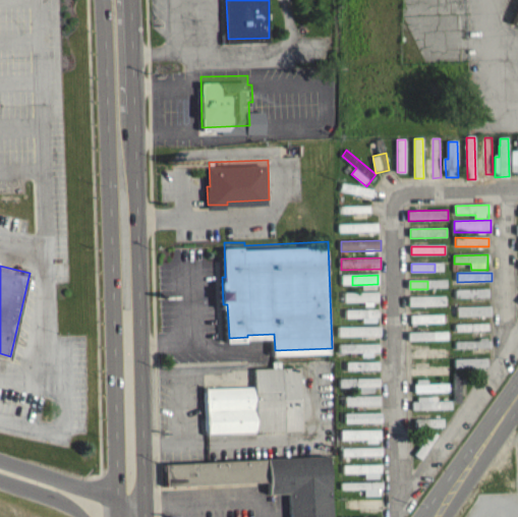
[(490,289),(456,290),(457,299),(490,298),(490,289)]
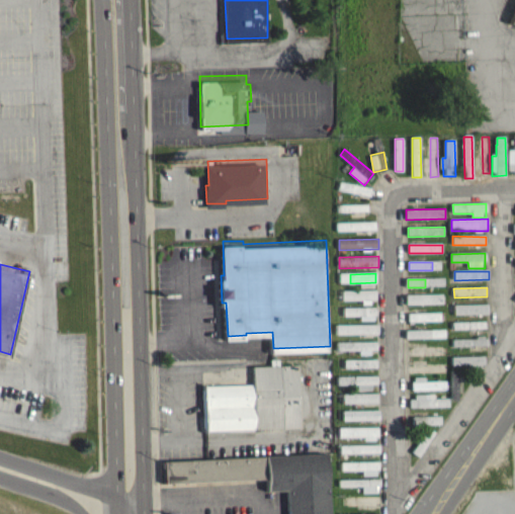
[(344,301),(377,301),(376,290),(343,291),(344,301)]
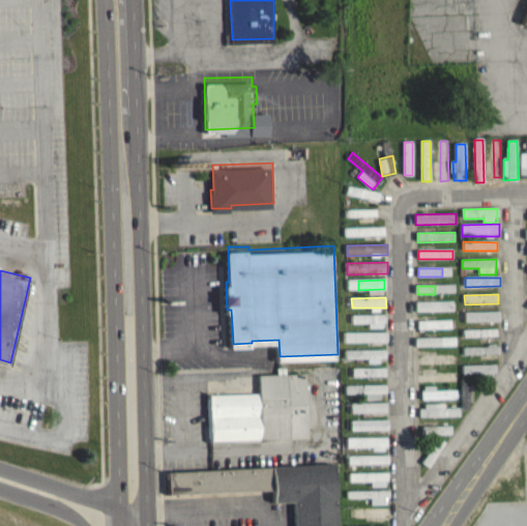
[(438,302),(419,302),(419,311),(438,311),(438,302)]
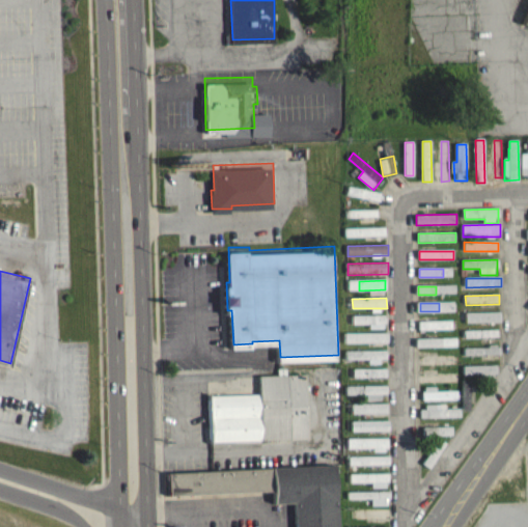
[(466,313),(467,324),(501,323),(501,312),(466,313)]
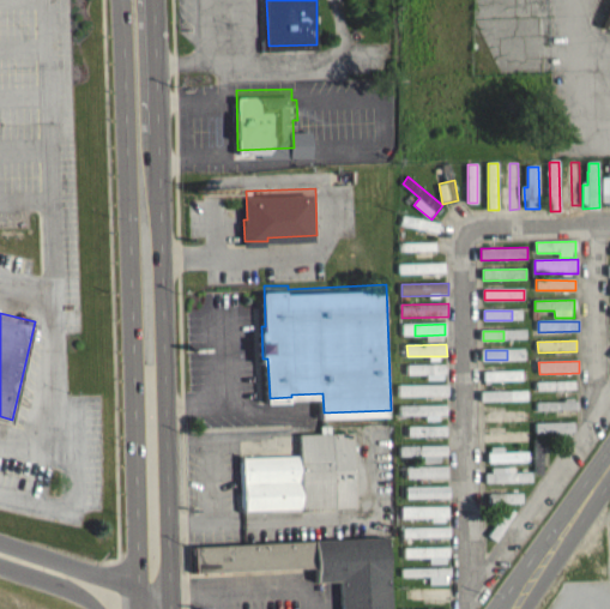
[(409,365),(408,375),(429,375),(429,380),(446,381),(446,366),(409,365)]
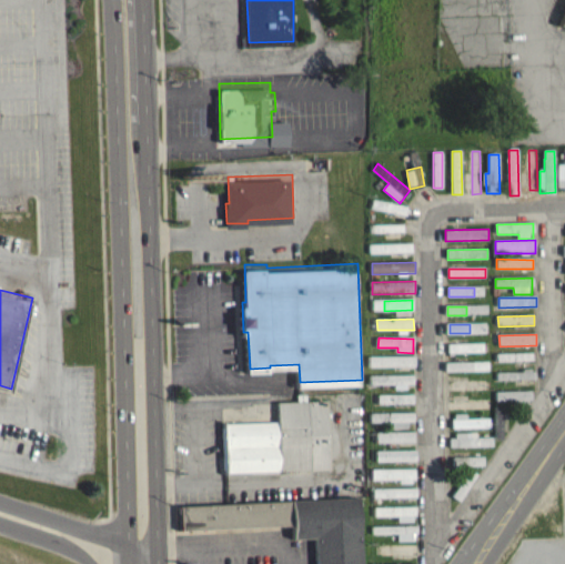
[(485,344),(450,344),(450,354),(485,353),(485,344)]
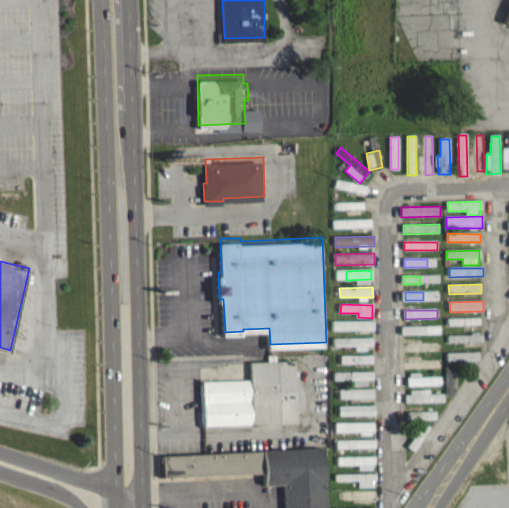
[(480,318),(448,319),(448,326),(481,325),(480,318)]
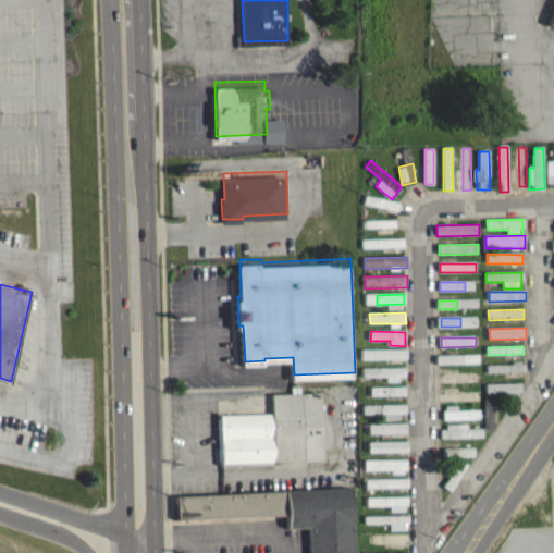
[(408,351),(362,349),(362,360),(408,361),(408,351)]
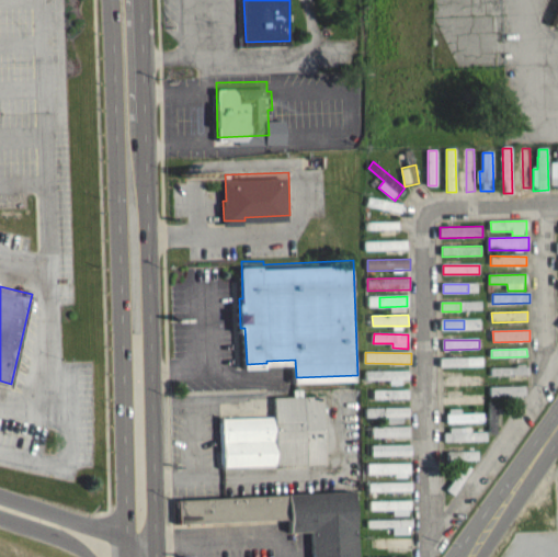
[(441,367),(484,366),(484,357),(441,359),(441,367)]
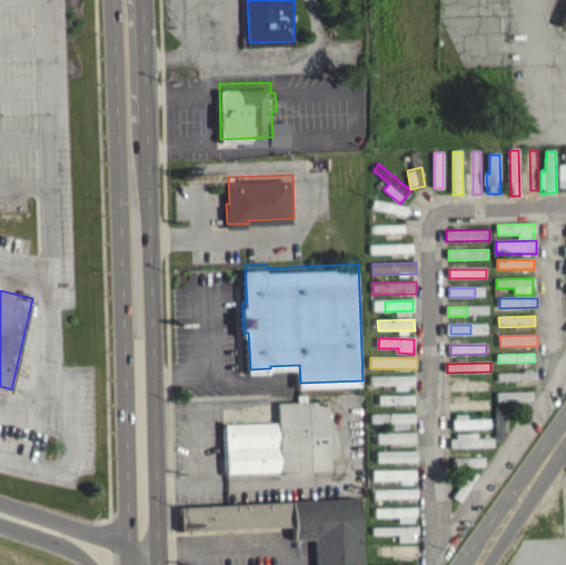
[(499,382),(537,382),(537,373),(499,373),(499,382)]
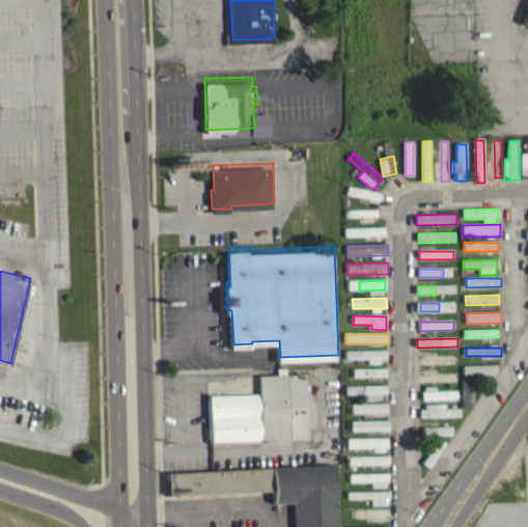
[(388,351),(346,351),(348,360),(370,360),(370,363),(388,363),(388,351)]
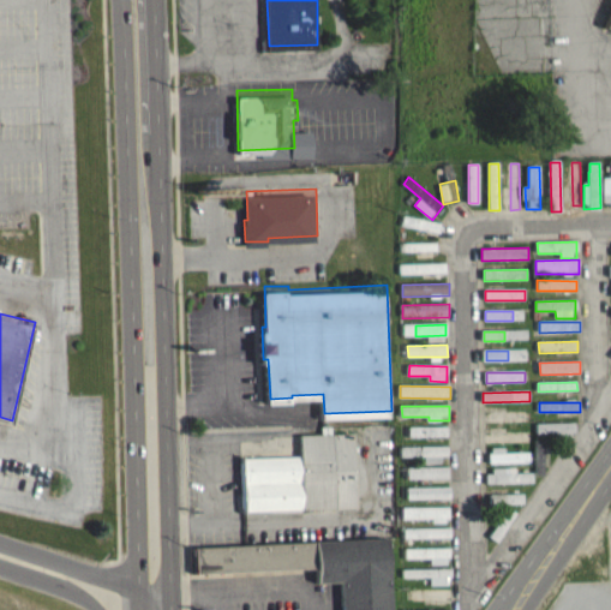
[(490,424),(528,423),(528,412),(489,413),(490,424)]
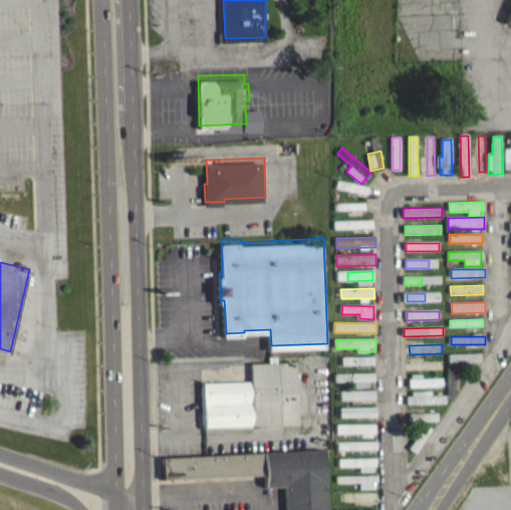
[(449,354),(450,363),(482,363),(481,354),(449,354)]
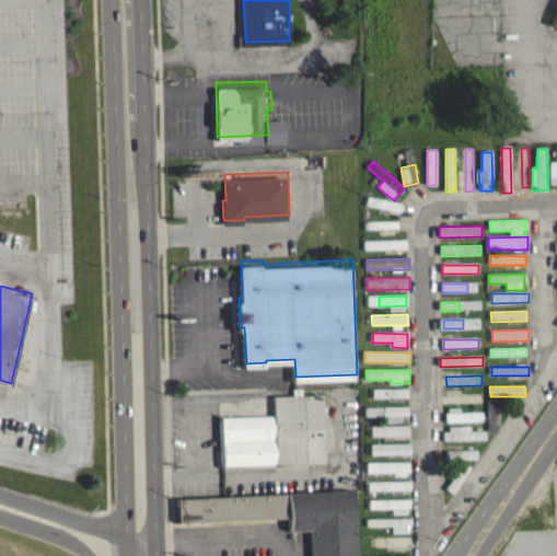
[(222,412),(223,461),(328,458),(325,389),(277,391),(277,410),(222,412)]
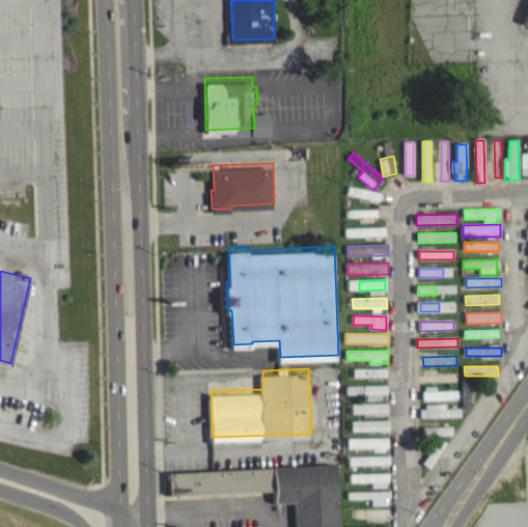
[(355,379),(387,378),(387,369),(354,369),(355,379)]
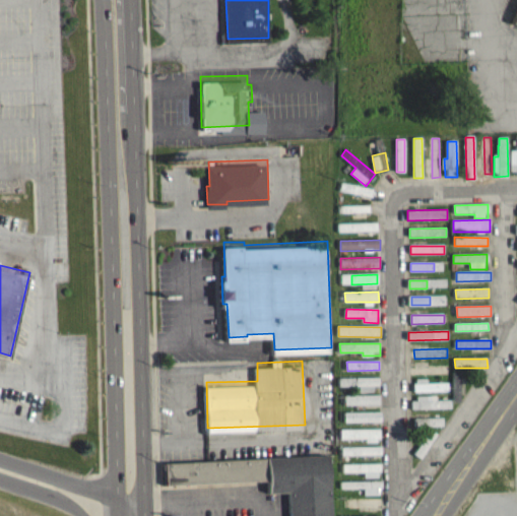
[(340,379),(340,387),(361,387),(361,393),(371,393),(370,387),(380,387),(380,378),(340,379)]
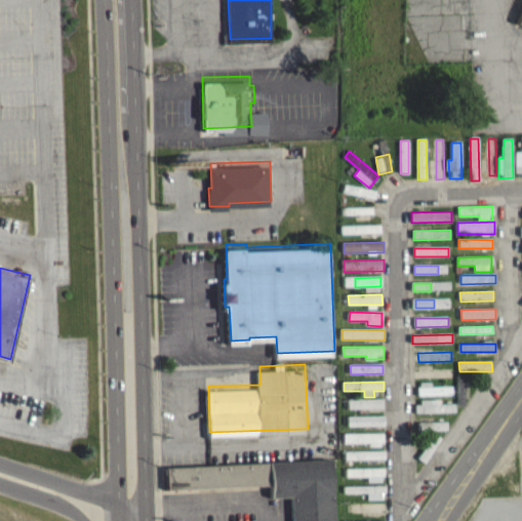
[(448,387),(419,389),(419,397),(448,395),(448,387)]
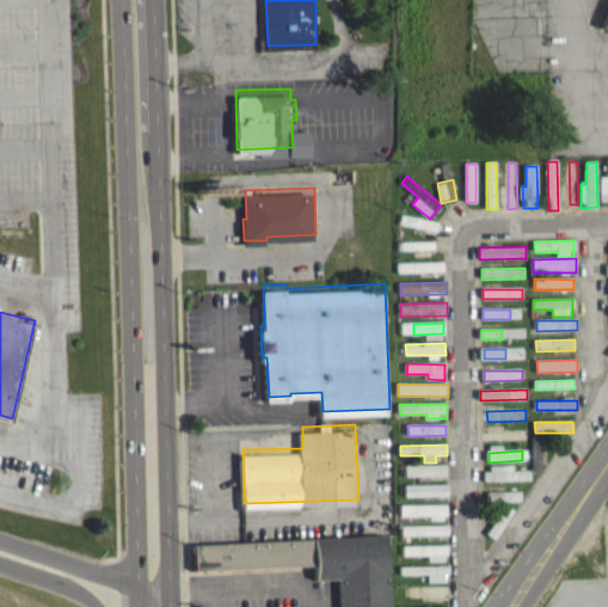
[(447,466),(406,466),(406,477),(448,477),(447,466)]
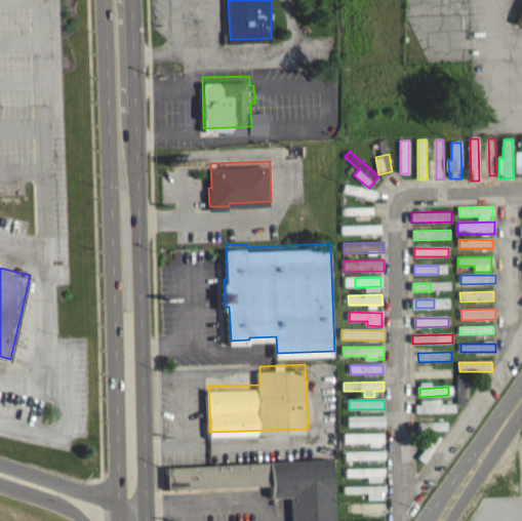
[(441,404),(441,401),(416,402),(416,414),(456,413),(455,404),(441,404)]
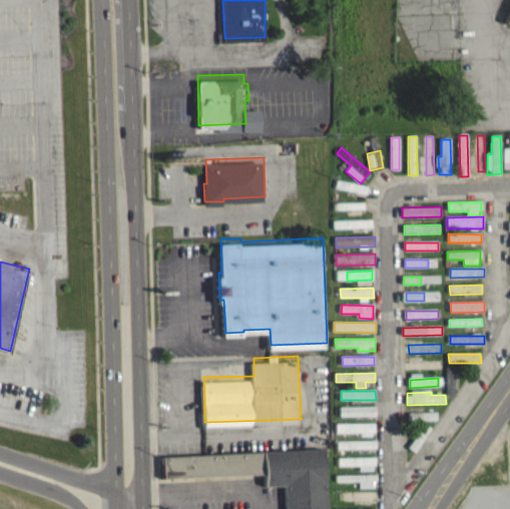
[(341,408),(341,418),(377,417),(377,407),(341,408)]
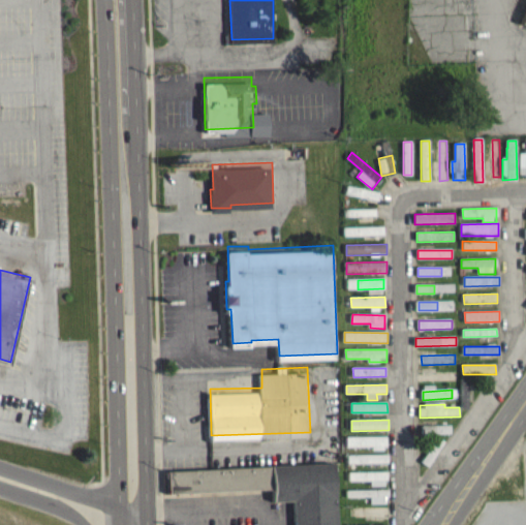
[(423,435),(440,434),(440,426),(423,426),(423,435)]
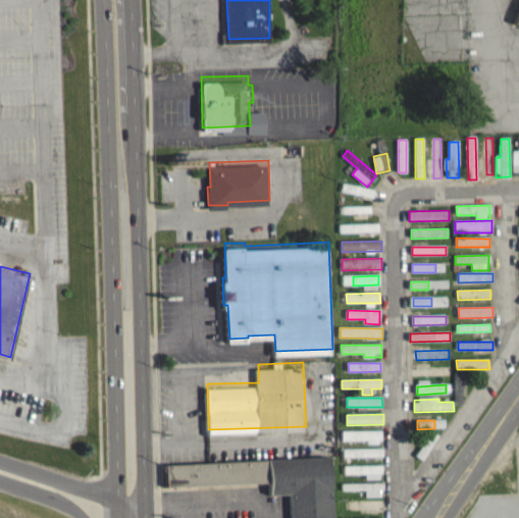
[(343,431),(343,443),(382,443),(382,431),(343,431)]
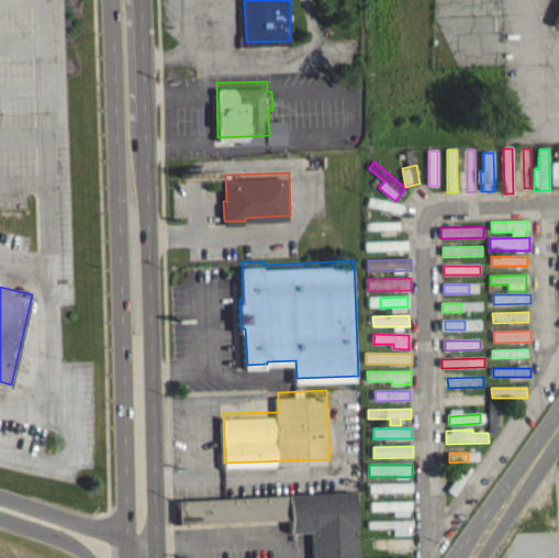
[(413,493),(413,483),(370,484),(370,493),(413,493)]
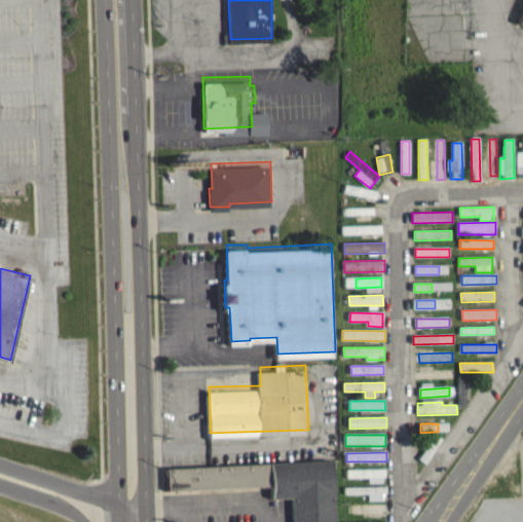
[(167,462),(169,484),(271,479),(272,493),(293,491),(294,521),(336,521),(333,454),(167,462)]
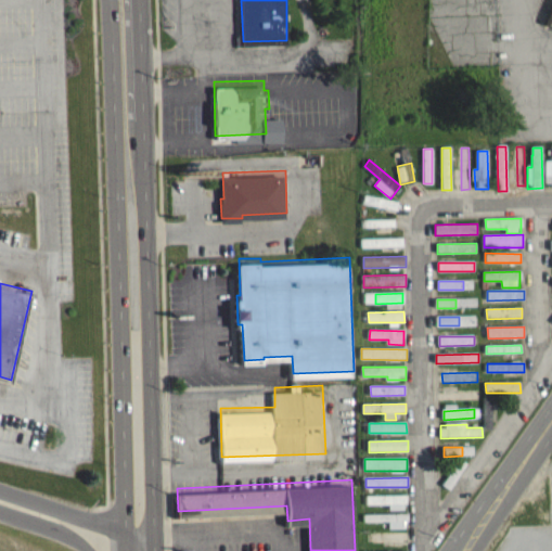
[(367,505),(389,505),(390,511),(407,511),(407,496),(367,497),(367,505)]
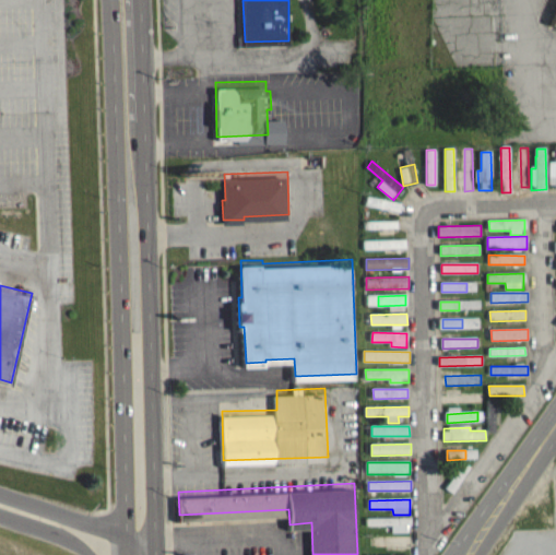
[(410,533),(410,518),(368,519),(368,527),(392,527),(392,533),(410,533)]
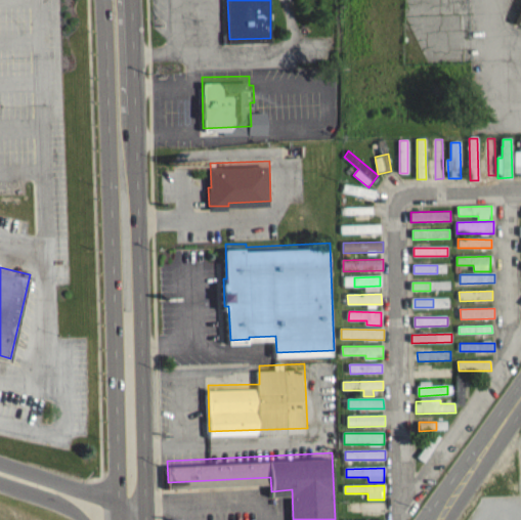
[(353,513),(386,513),(386,503),(353,503),(353,513)]
